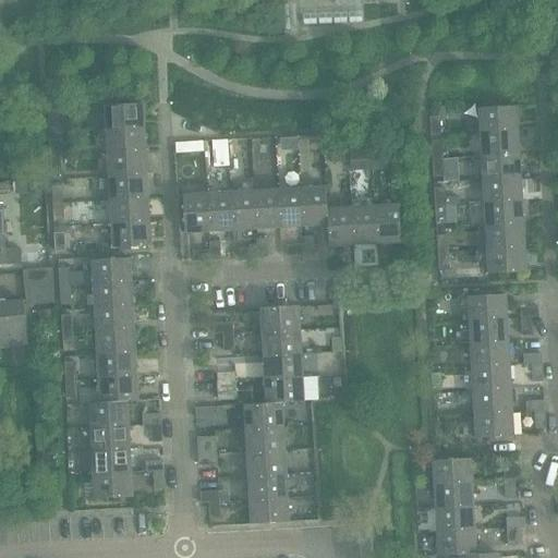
[(105,107),(106,131),(145,129),(143,105),(105,107)]
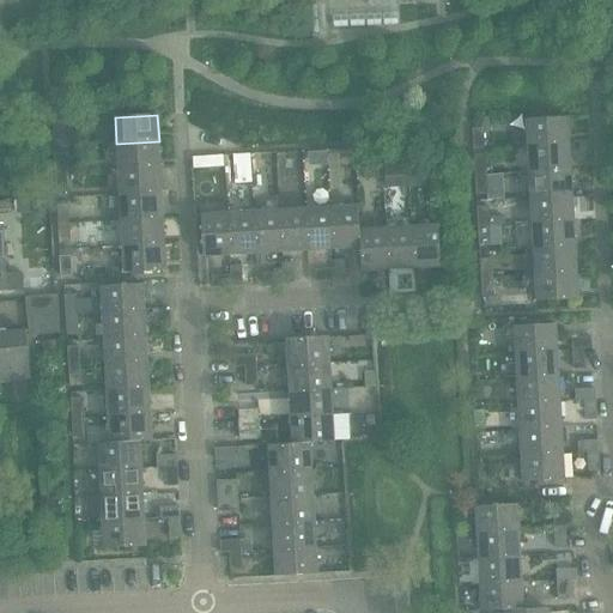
[(526,120),(527,146),(569,144),(566,117),(526,120)]
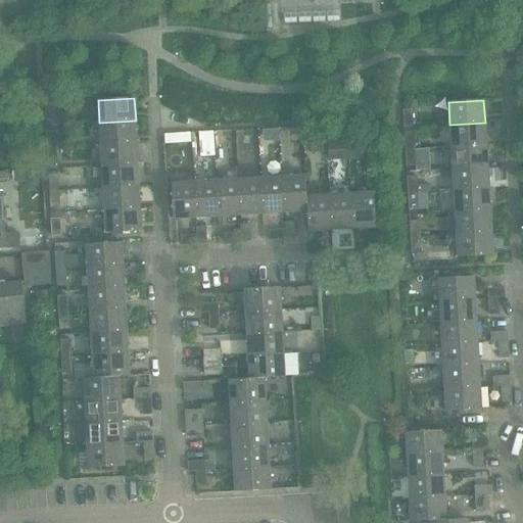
[(55,120),(54,102),(44,102),(45,120),(55,120)]
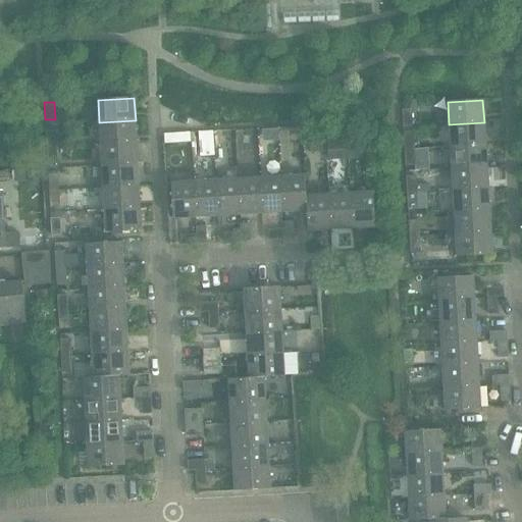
[(402,109),(403,126),(412,126),(412,109),(402,109)]
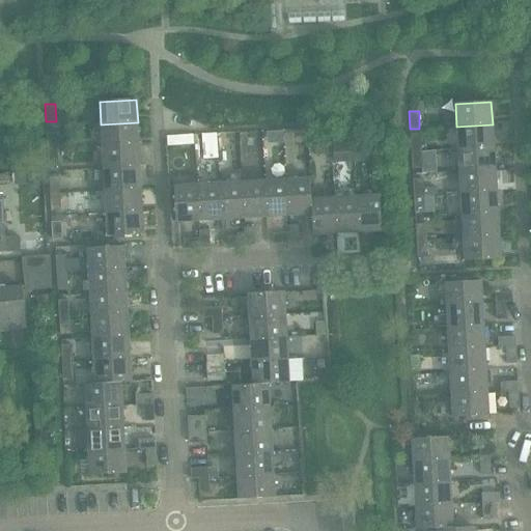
[(101,124),(102,146),(139,144),(138,122),(101,124)]
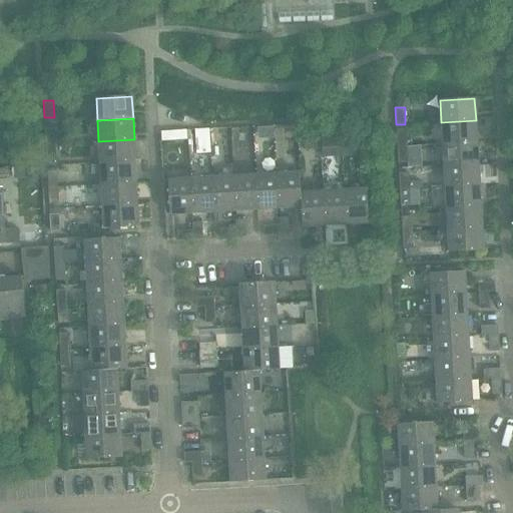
[(441,122),(442,143),(477,141),(476,120),(441,122)]
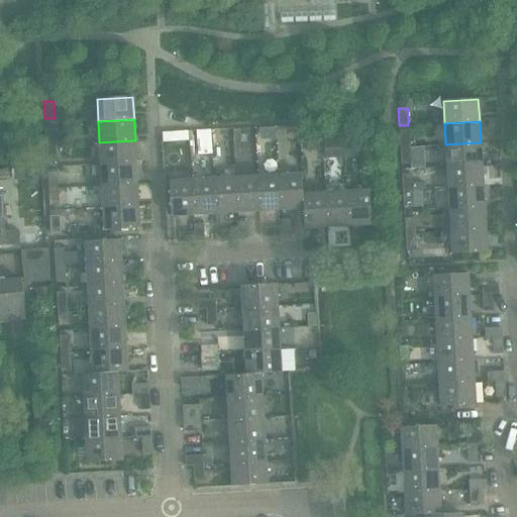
[(55,128),(45,129),(46,145),(56,145),(55,128)]
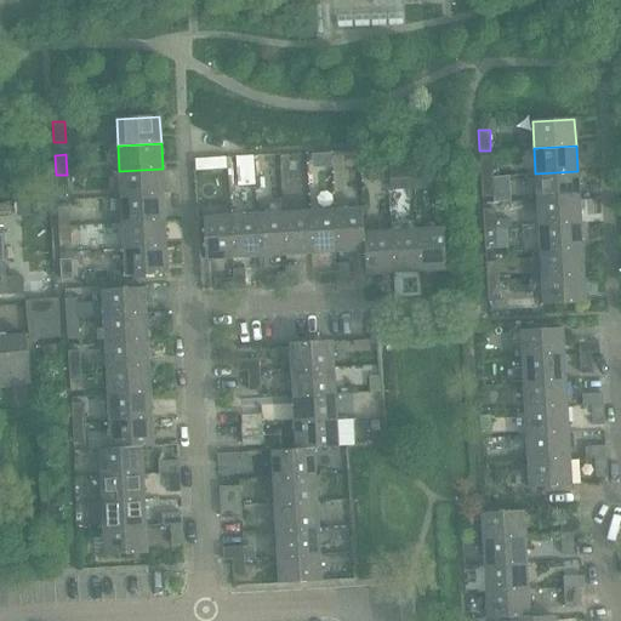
[(330,154),(311,155),(312,169),(317,169),(331,167),(330,154)]
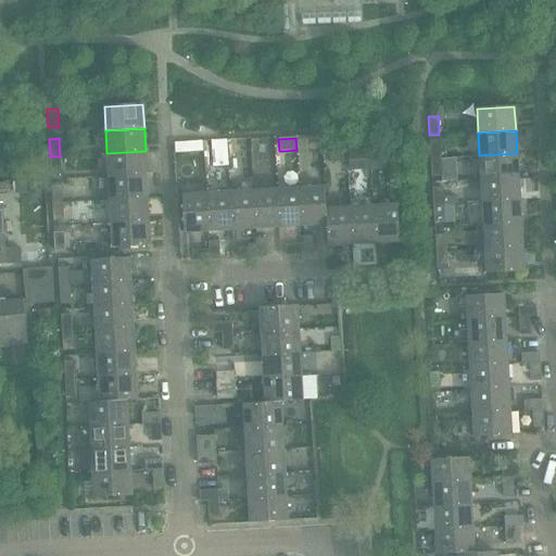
[(429,140),(430,146),(430,159),(441,159),(440,140),(429,140)]
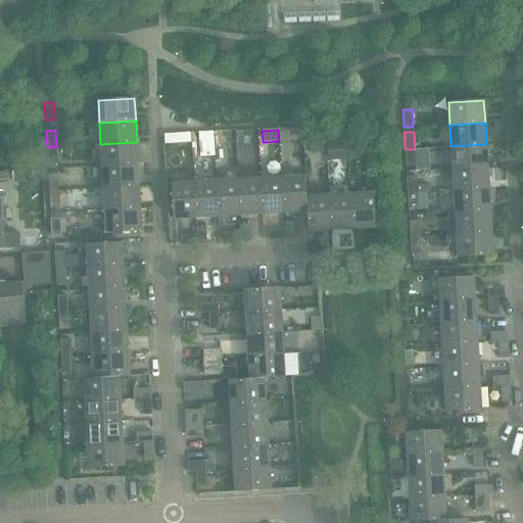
[(373,158),(372,149),(371,139),(348,141),(349,159),(373,158)]
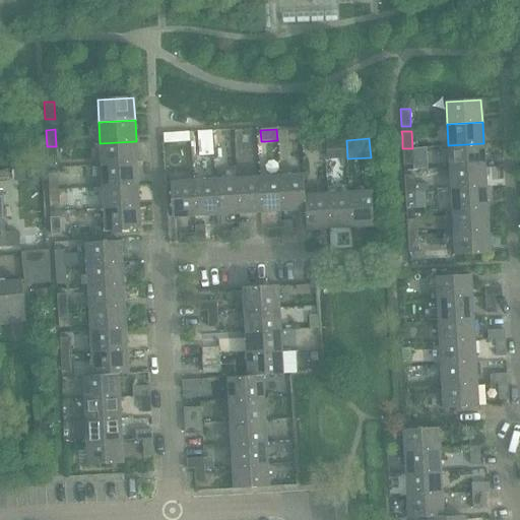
[(346,140),(326,141),(326,151),(326,159),(347,158),(346,140)]
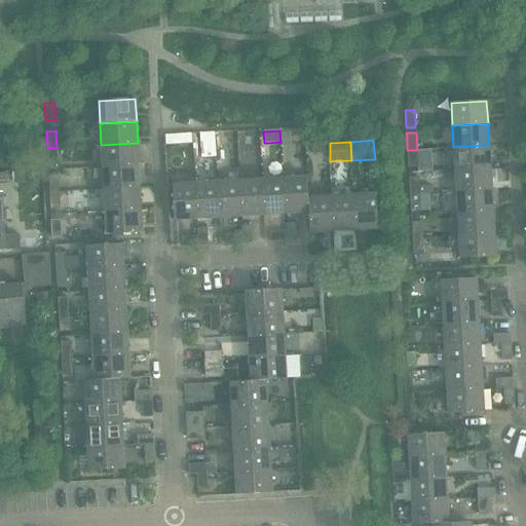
[(101,145),(102,167),(139,165),(138,143),(101,145)]
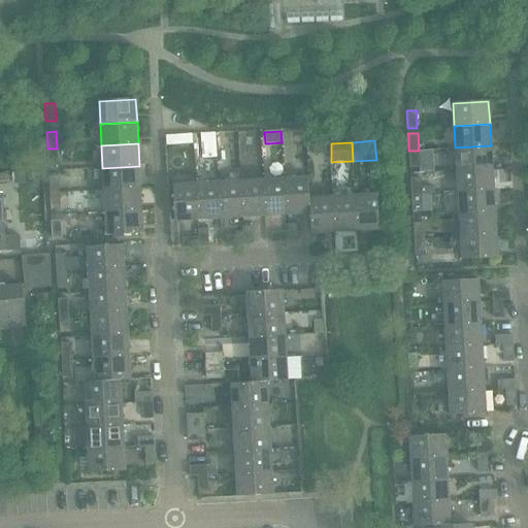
[(265,143),(261,144),(262,153),(270,153),(269,143),(265,143)]
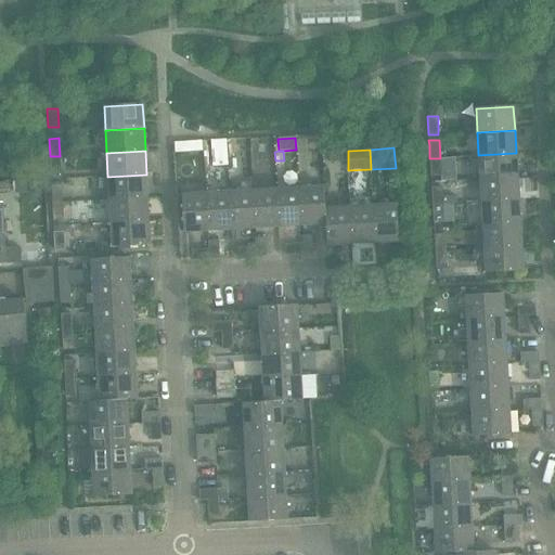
[(328,163),(348,162),(348,151),(328,152),(328,163)]
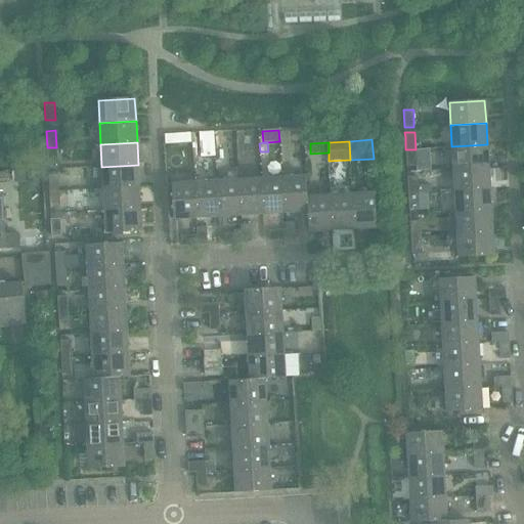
[(451,146),(453,169),(488,167),(487,144),(451,146)]
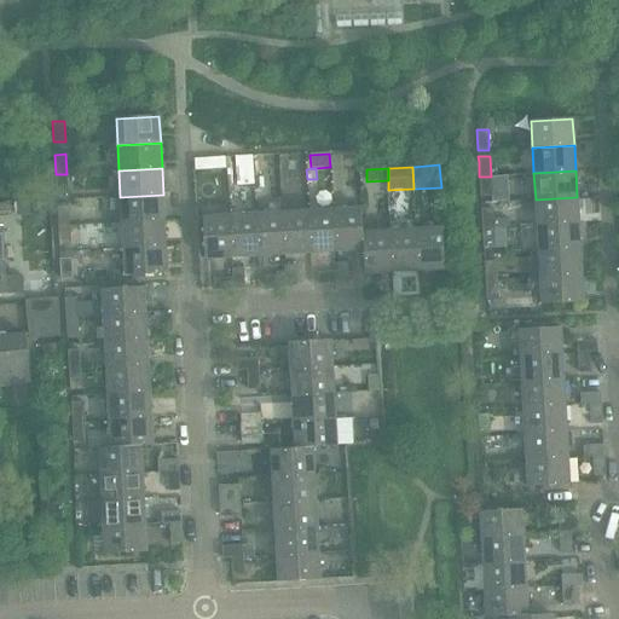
[(68,194),(67,174),(56,174),(57,195),(68,194)]
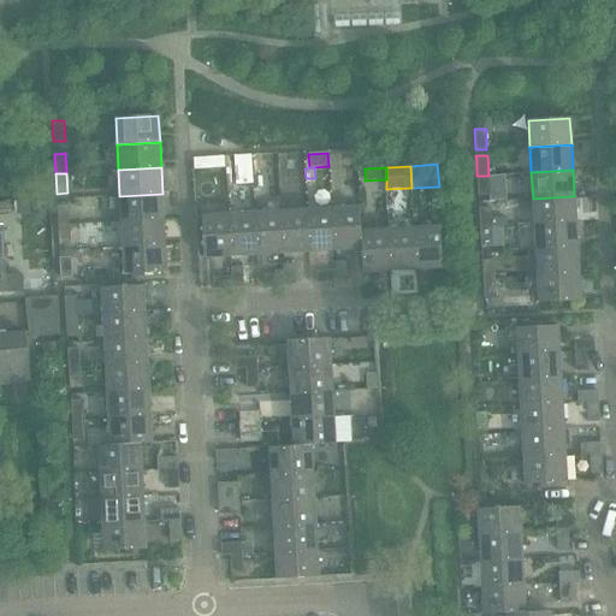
[(489,196),(489,176),(477,176),(478,196),(489,196)]
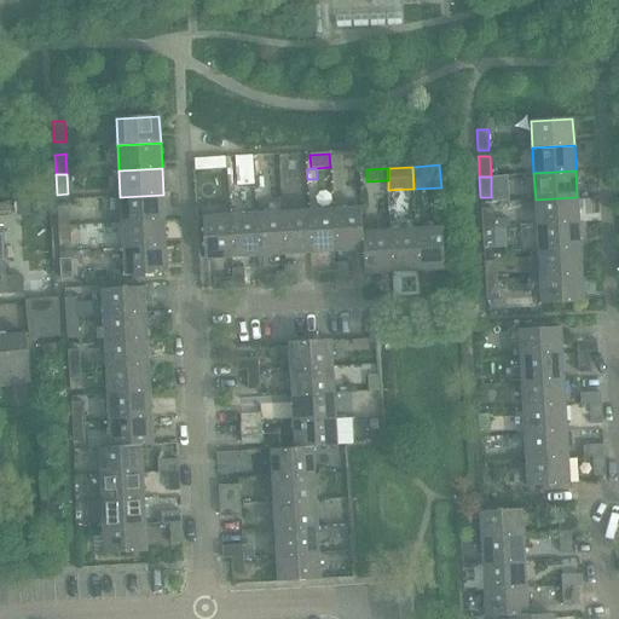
[(120,197),(122,223),(165,220),(163,195),(120,197)]
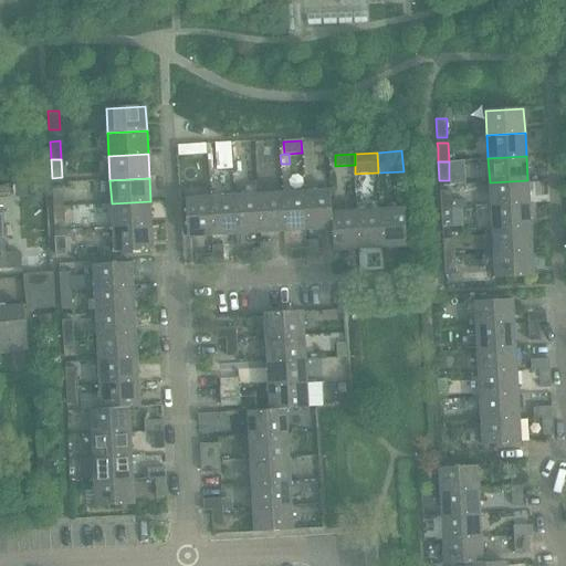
[(490,182),(491,206),(528,203),(527,180),(490,182)]
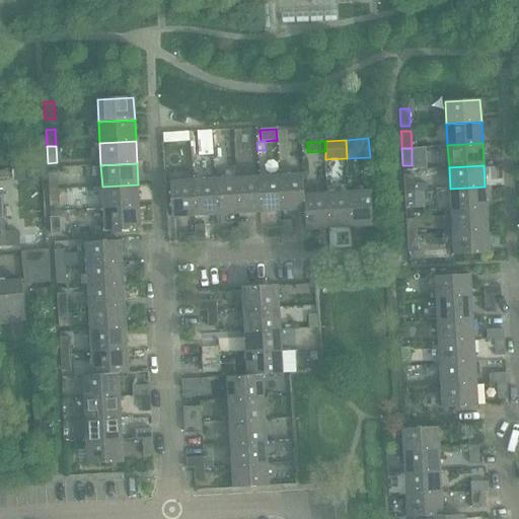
[(58,172),(48,173),(49,190),(59,190),(58,172)]
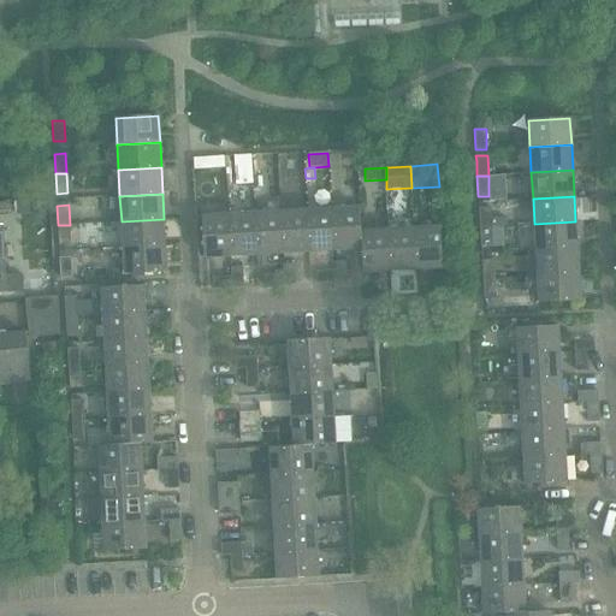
[(360,206),(333,207),(336,249),(362,248),(361,230),(360,206)]
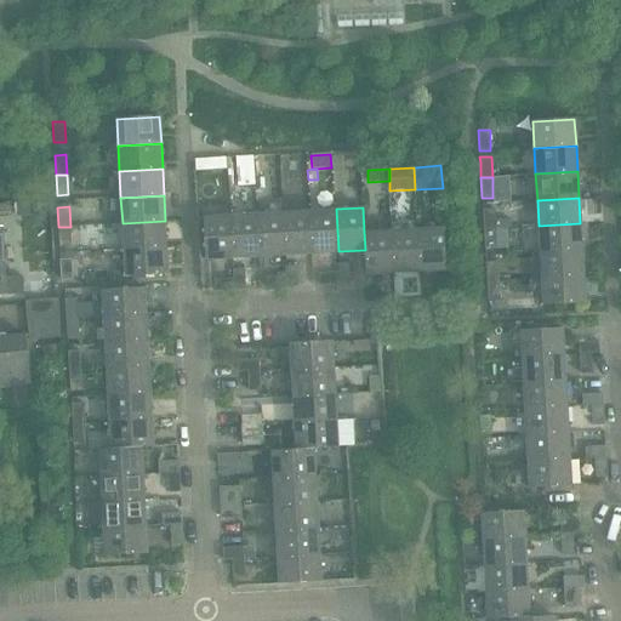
[(336,209),(309,211),(313,252),(339,251),(336,209)]
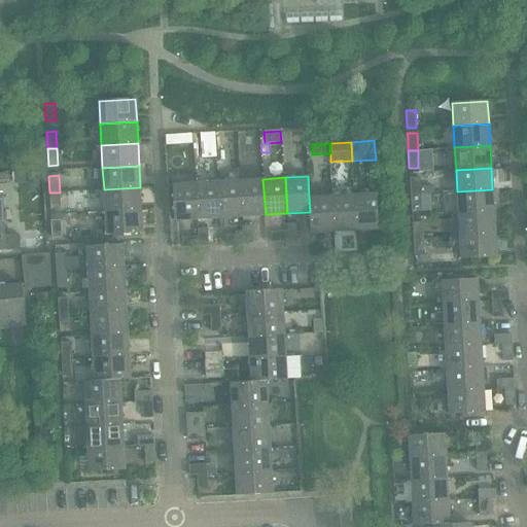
[(419,177),(410,177),(411,195),(420,195),(419,177)]
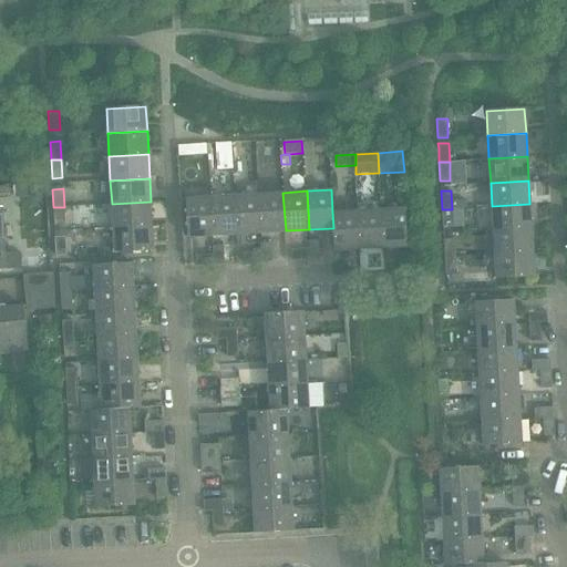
[(282,193),(259,194),(261,233),(286,230),(282,193)]
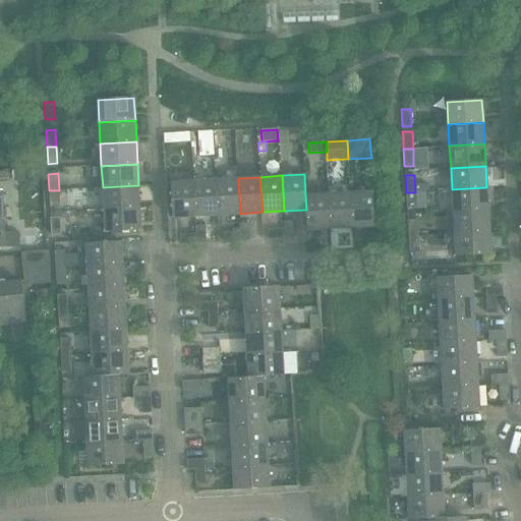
[(238,178),(216,179),(218,215),(240,214),(238,178)]
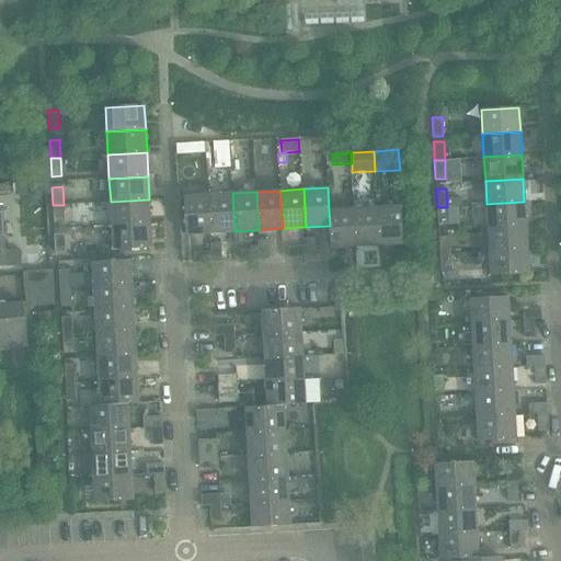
[(232,193),(209,195),(212,232),(235,231),(232,193)]
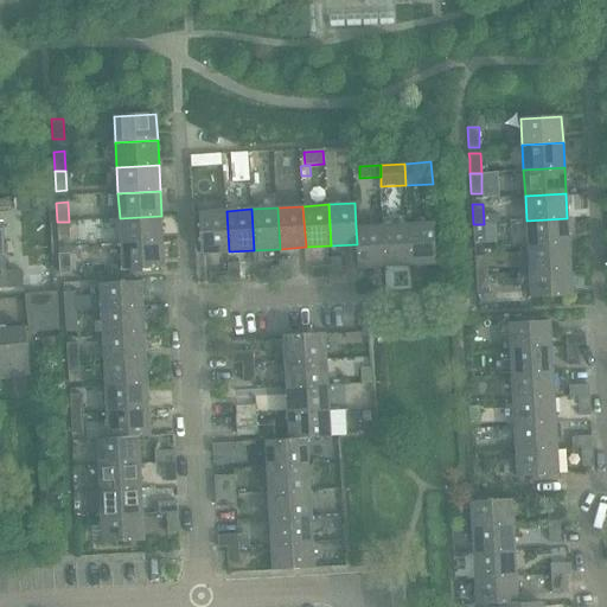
[(202,254),(229,251),(227,211),(199,212),(202,254)]
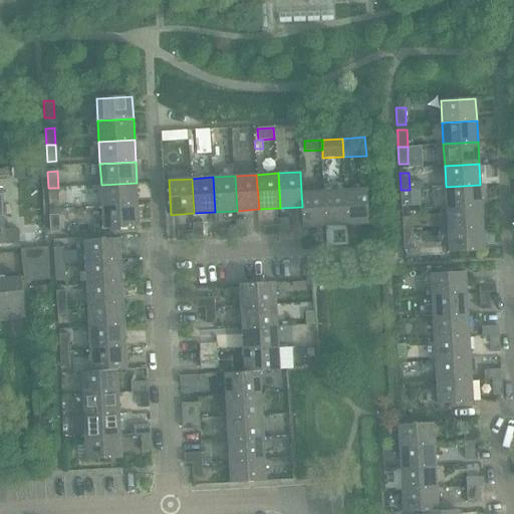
[(101,185),(102,206),(138,204),(137,183),(101,185)]
